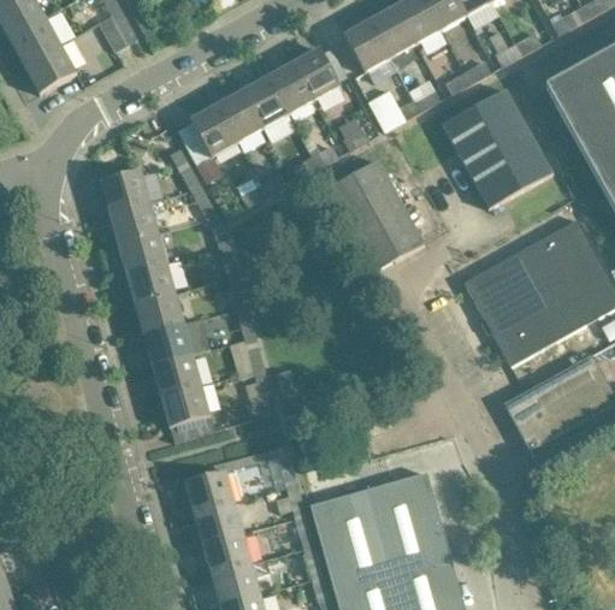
[(5,0),(0,3),(0,24),(7,36),(45,16),(35,0),(5,0)]
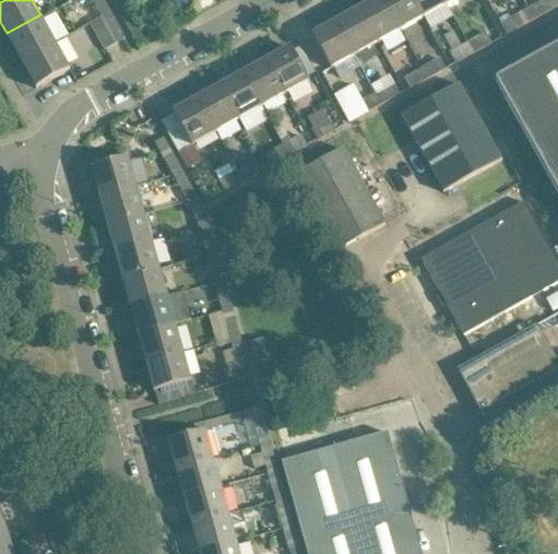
[(93,0),(99,12),(101,14),(109,9),(104,0),(93,0)]
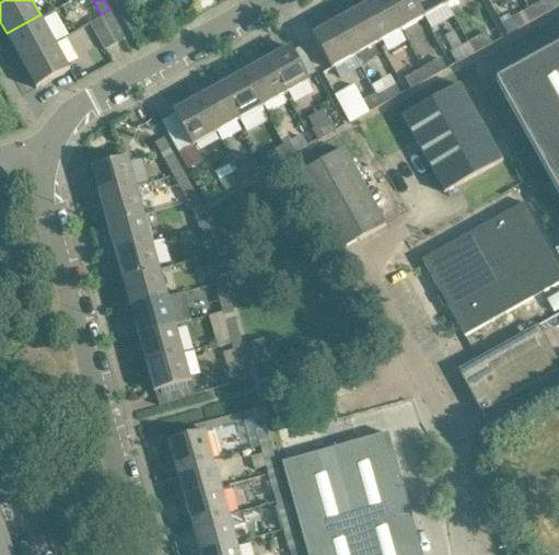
[(126,0),(116,6),(130,31),(140,25),(126,0)]
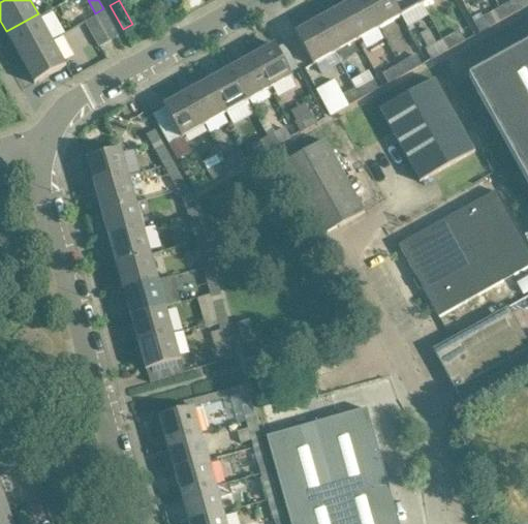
[(347,0),(338,5),(355,37),(378,25),(364,0),(347,0)]
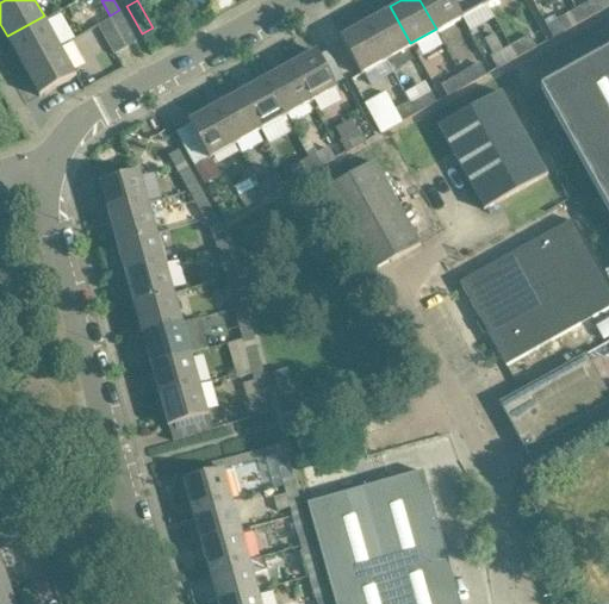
[(420,0),(436,29),(461,14),(453,0),(420,0)]
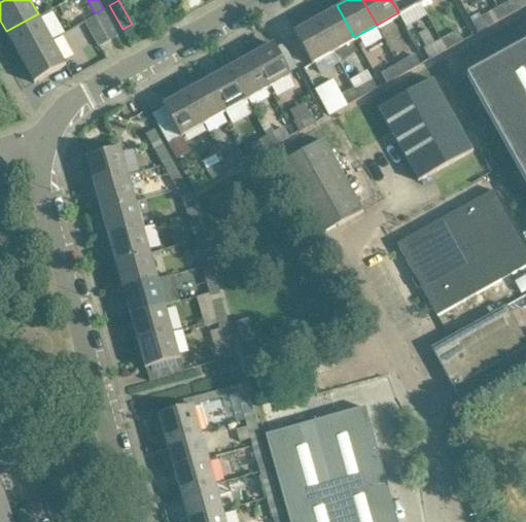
[(391,0),(398,12),(420,0),(391,0)]
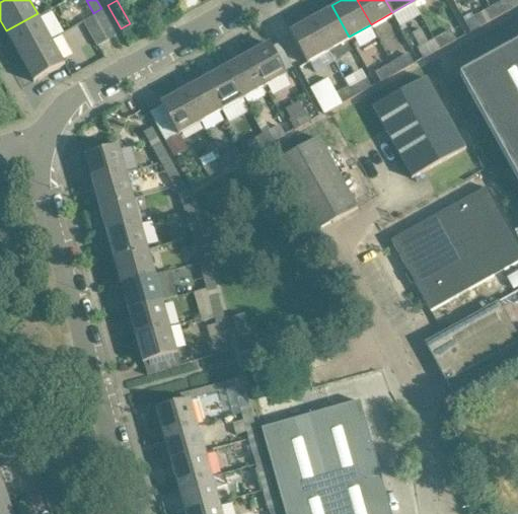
[(498,0),(489,5),(494,14),(510,5),(507,0),(498,0)]
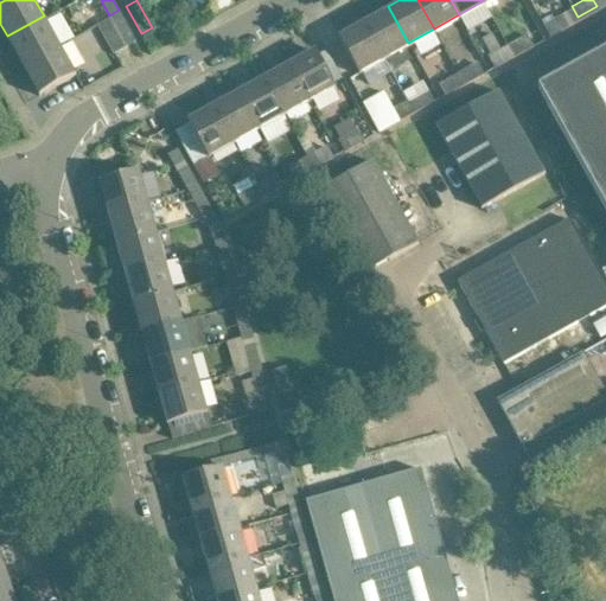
[(388,6),(363,19),(383,56),(408,43),(388,6)]
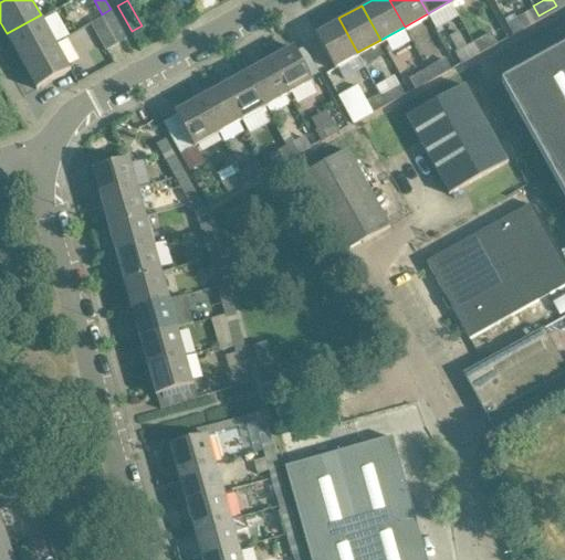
[(539,16),(533,6),(515,16),(521,25),(539,16)]
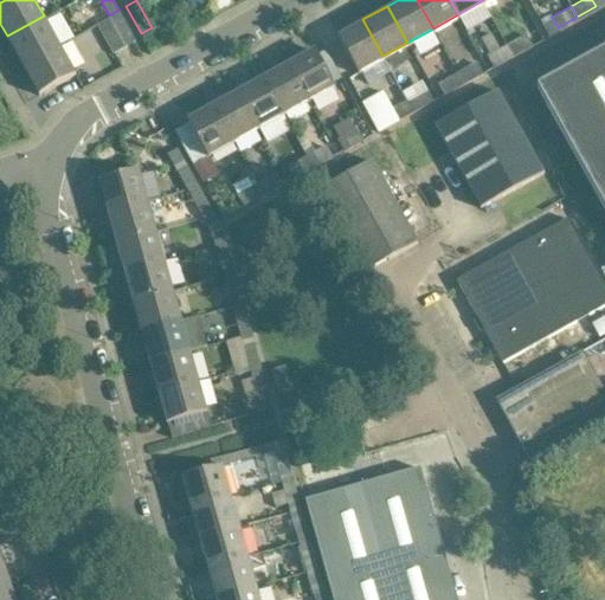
[(109,15),(108,13),(96,20),(113,50),(134,38),(118,10),(109,15)]
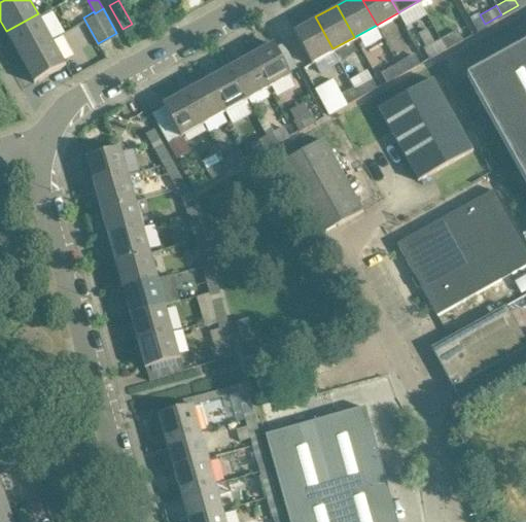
[(6,31),(20,55),(51,37),(38,13),(6,31)]
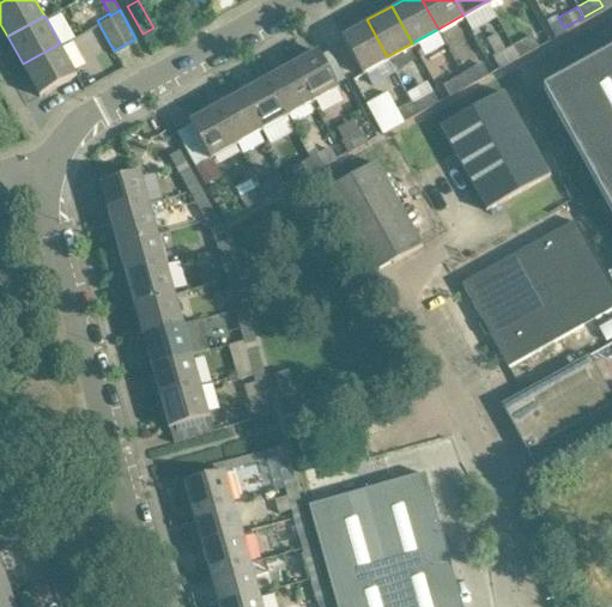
[(387,56),(367,19),(341,34),(362,71),(387,56)]
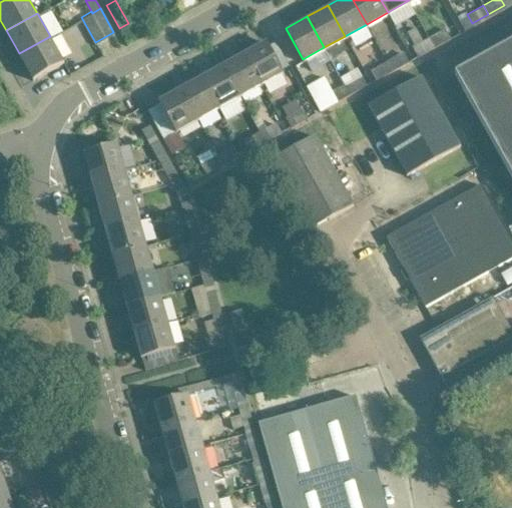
[(444,25),(428,34),(434,45),(450,36),(444,25)]
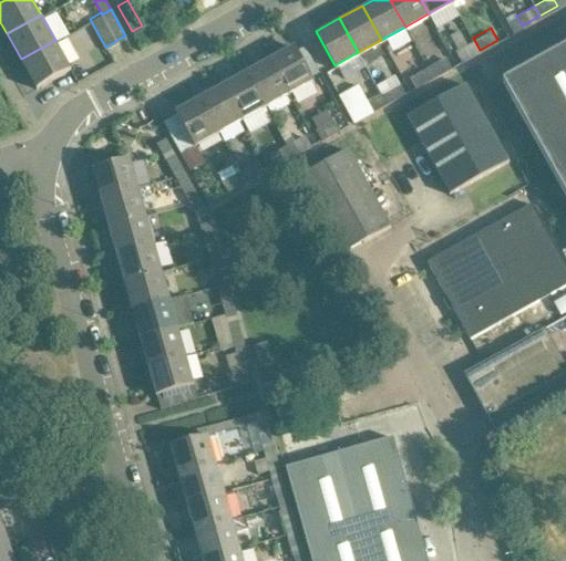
[(480,50),(473,38),(455,48),(462,60),(480,50)]
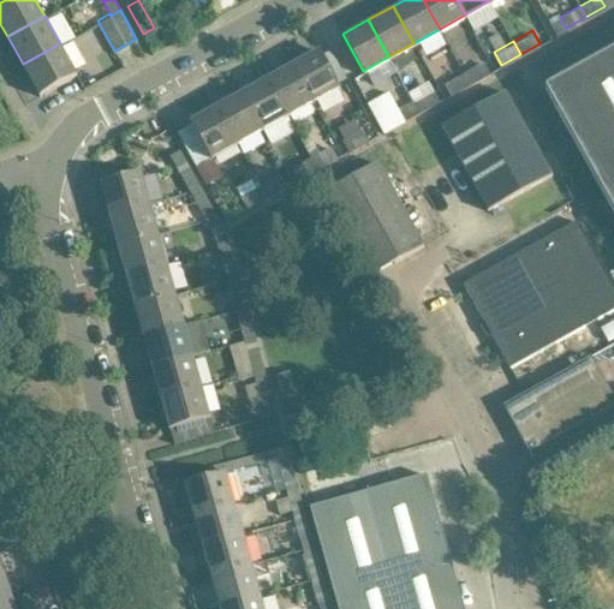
[(60,43),(23,64),(39,93),(76,72),(60,43)]
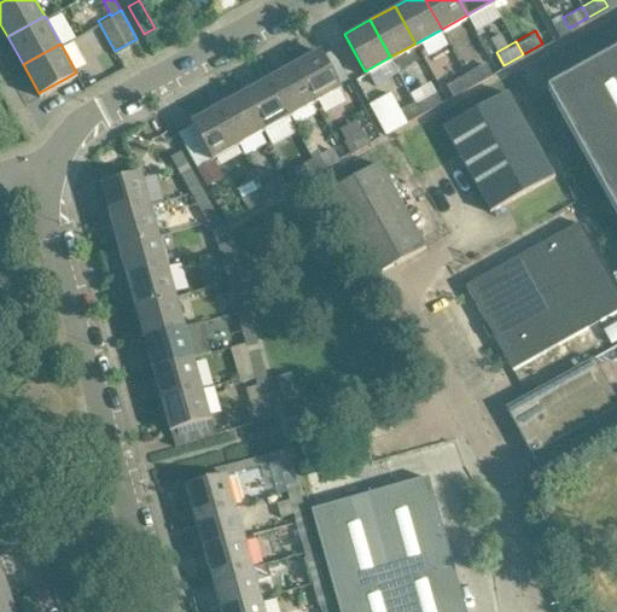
[(616,45),(546,85),(616,213),(616,45)]
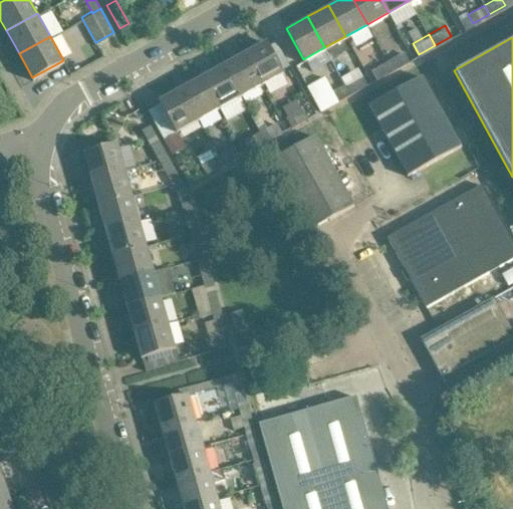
[(265,40),(243,52),(260,83),(282,71),(265,40)]
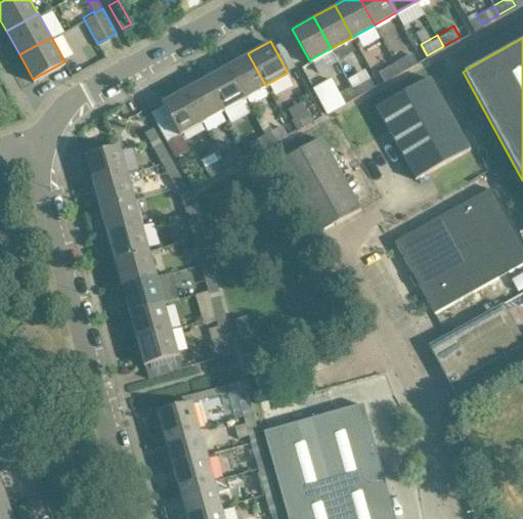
[(410,50),(393,59),(399,71),(417,60),(410,50)]
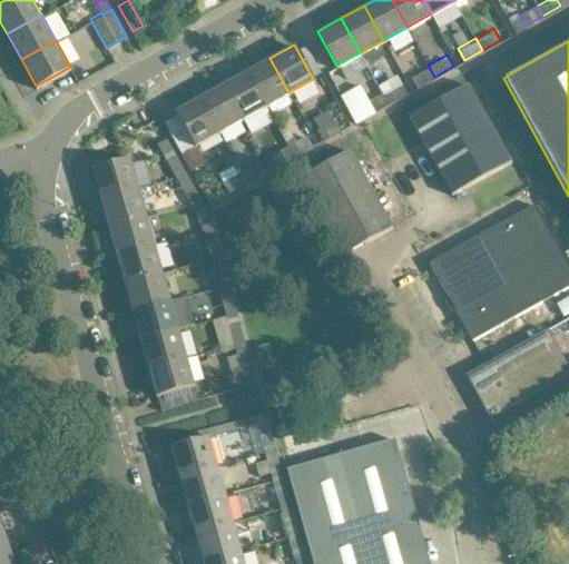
[(270,58),(246,70),(265,105),(288,92),(270,58)]
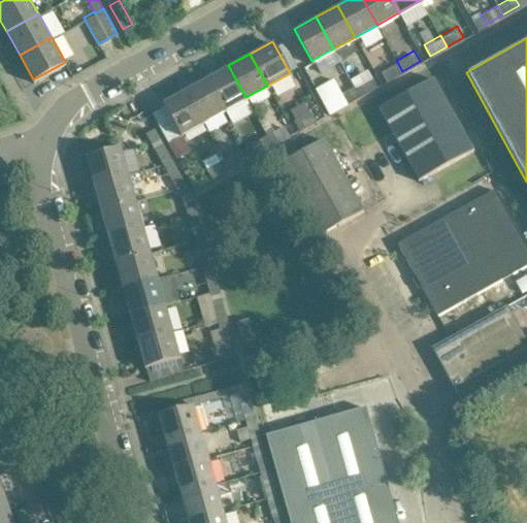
[(402,71),(396,60),(380,69),(386,80),(402,71)]
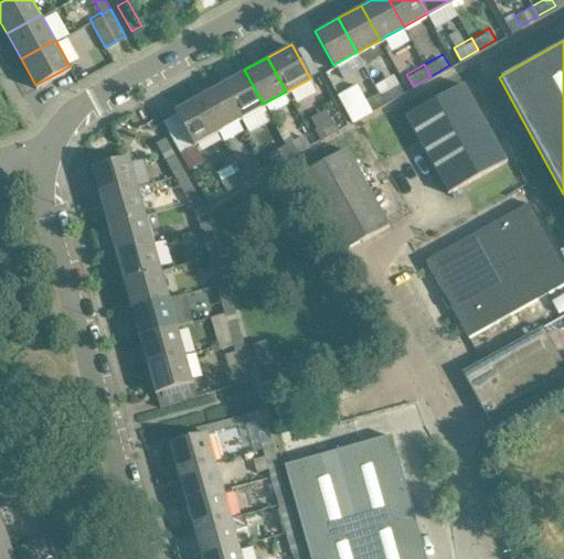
[(244,70),(221,83),(240,117),(263,104),(244,70)]
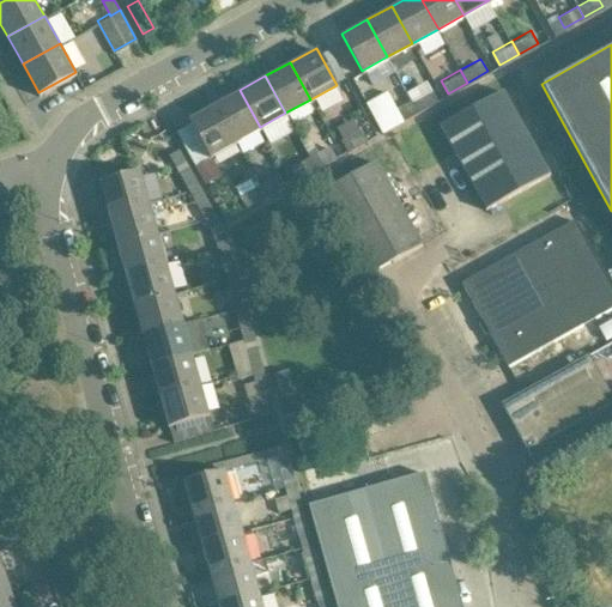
[(430,86),(410,97),(417,110),(437,99),(430,86)]
